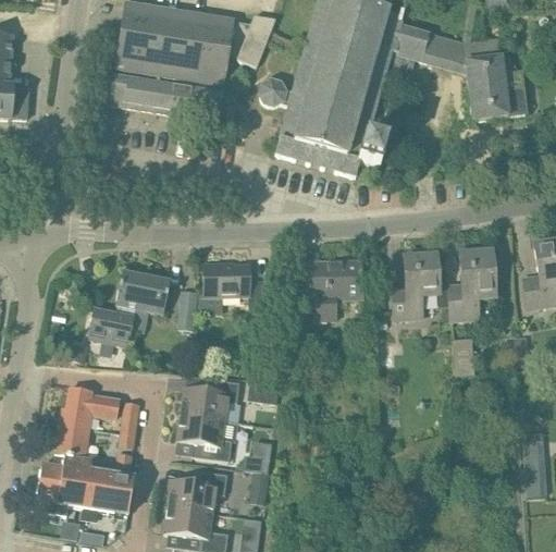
[(357,175),(361,161),(380,167),(386,145),(367,139),(392,51),(429,61),(431,53),(460,62),(466,61),(464,44),(399,25),(403,16),(378,9),(378,0),(318,0),(293,90),(284,88),(283,85),(278,82),(270,80),(262,84),(260,92),(261,100),(272,105),(280,102),(289,105),(281,136),(275,151),(357,175)]
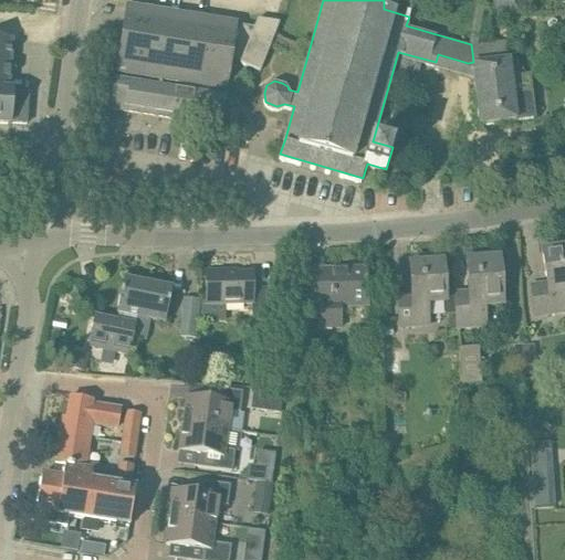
[(516,9),(525,8),(525,0),(492,0),(493,7),(516,9)]
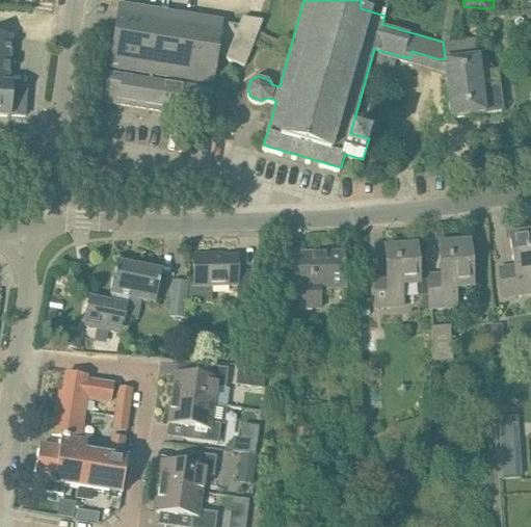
[(223,23),(224,19),(120,2),(110,63),(109,70),(108,70),(103,100),(207,115),(212,86),(214,80),(215,80),(218,56),(229,57),(228,60),(244,67),(263,18),(243,15),(239,25),(223,23)]
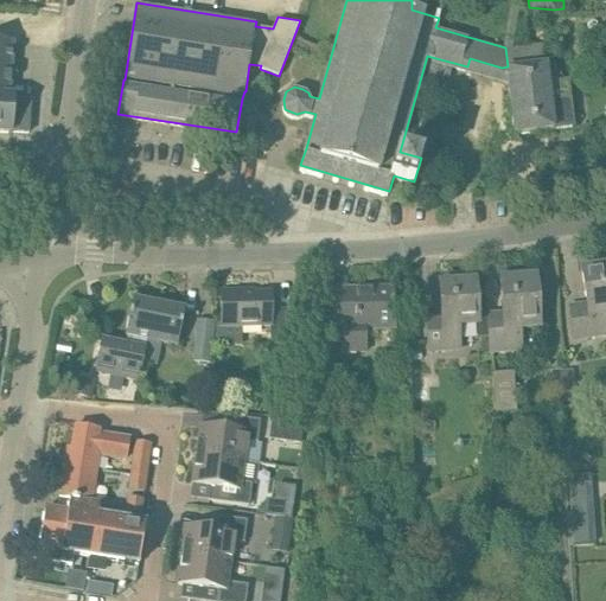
[(32,94),(17,93),(11,93),(14,37),(0,34),(0,127),(30,129),(32,94)]
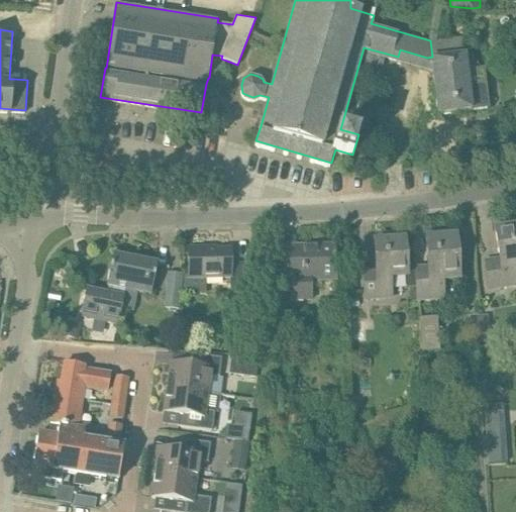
[(430,40),(432,57),(438,111),(489,105),(487,82),(469,83),(466,54),(456,55),(453,37),(430,40)]
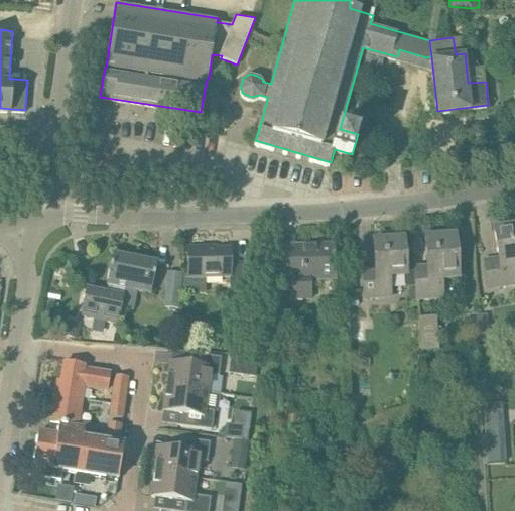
[(514,223),(496,227),(500,255),(487,257),(491,285),(514,280),(514,223)]
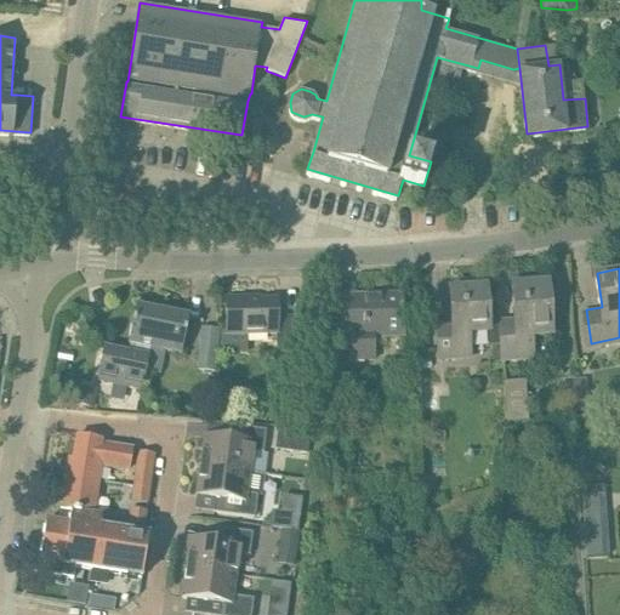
[(533,354),(530,330),(551,328),(547,279),(512,282),(515,317),(500,318),(502,357),(533,354)]
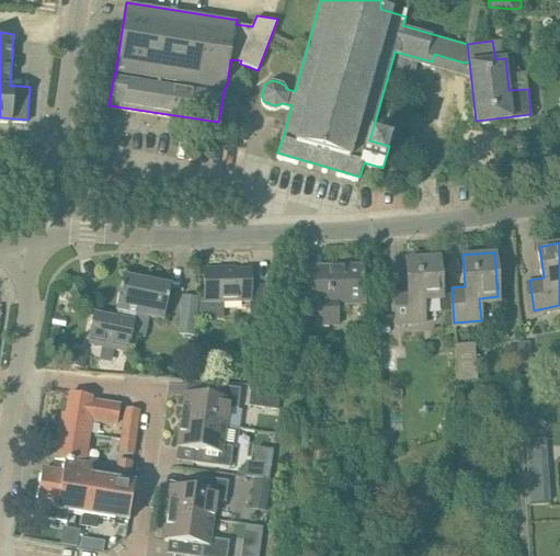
[(424,319),(423,297),(441,296),(437,257),(407,259),(409,290),(396,291),(398,320),(424,319)]
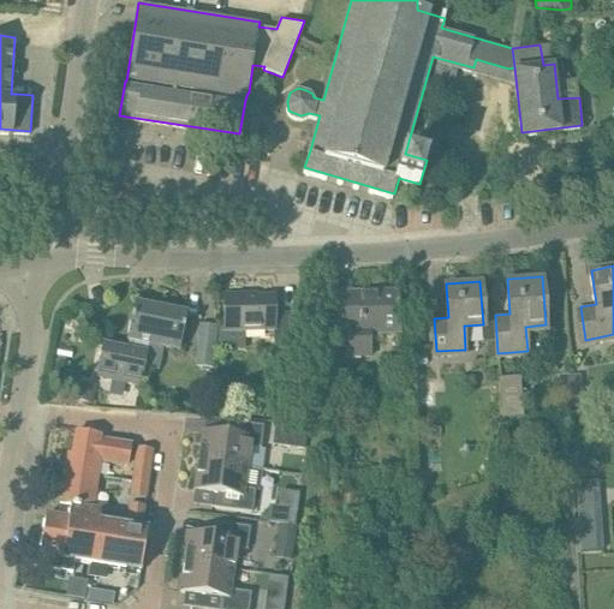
[(370,351),(370,330),(400,329),(399,286),(339,288),(340,320),(321,322),(322,352),(370,351)]
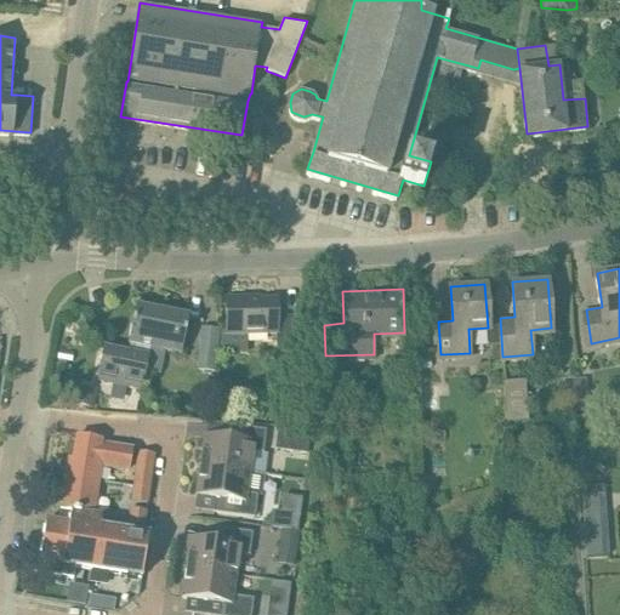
[(296,311),(278,312),(277,294),(226,295),(227,330),(277,329),(277,346),(294,345),(297,340),(296,311)]
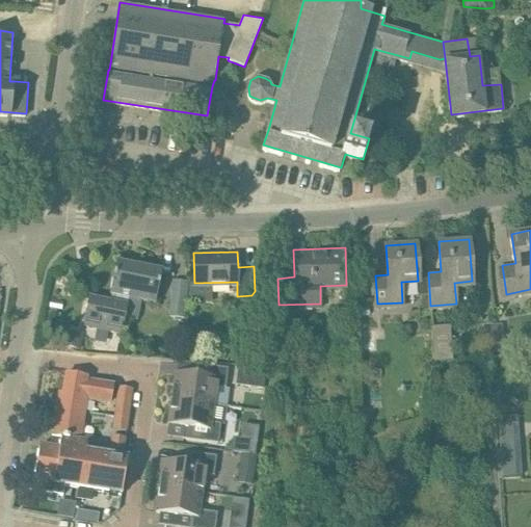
[(111,297),(126,300),(128,293),(156,298),(162,267),(117,258),(111,289),(113,290),(111,297)]
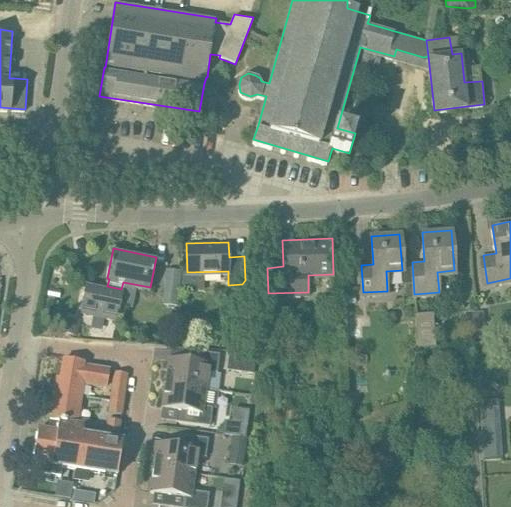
[(162,302),(179,303),(182,268),(166,266),(162,302)]
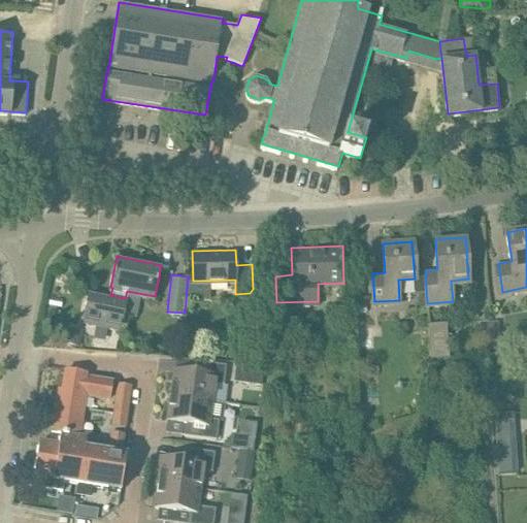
[(127,298),(125,298),(110,295),(90,290),(84,319),(121,327),(127,298)]
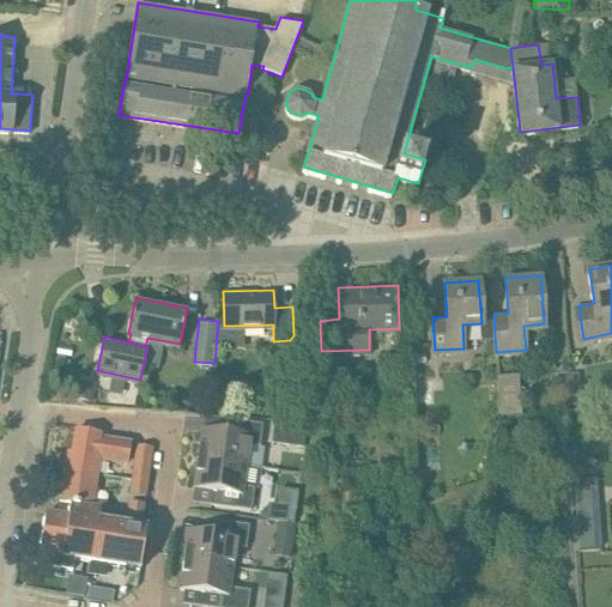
[(579,369),(564,370),(565,384),(580,384),(579,369)]
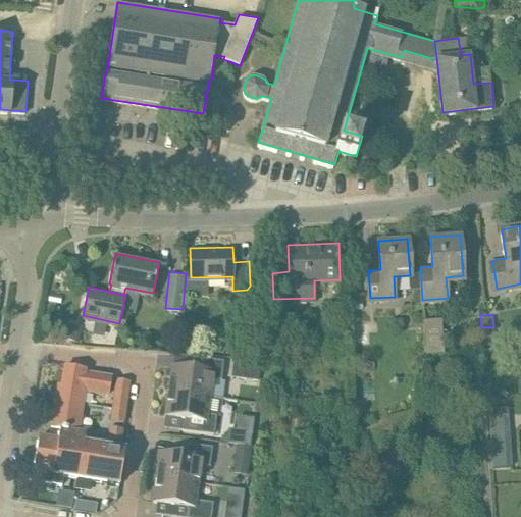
[(441,317),(424,318),(426,352),(445,351),(441,317)]
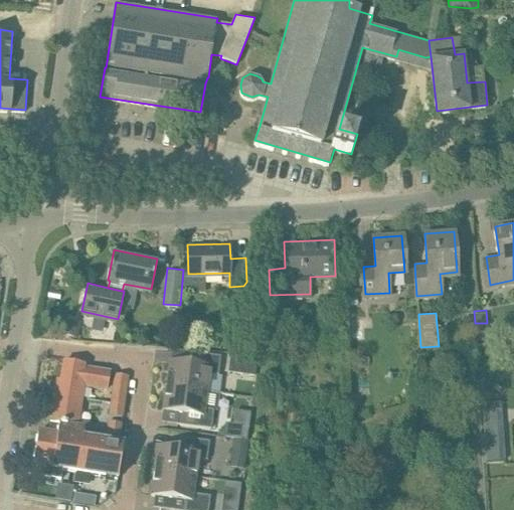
[(64,318),(61,331),(78,334),(81,321),(64,318)]
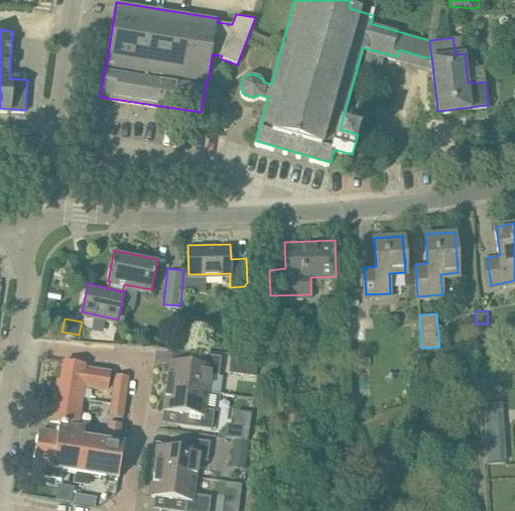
[(167,383),(208,388),(210,371),(220,372),(223,353),(192,349),(190,361),(171,358),(167,383)]
